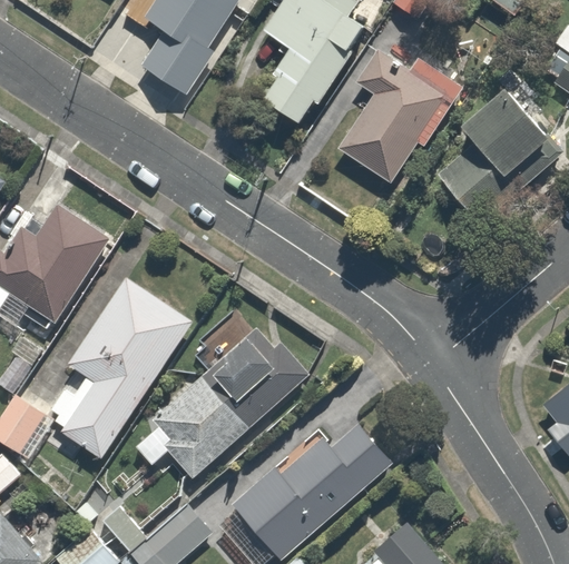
[(155,0),(145,17),(162,26),(138,66),(189,95),(243,0),(155,0)]
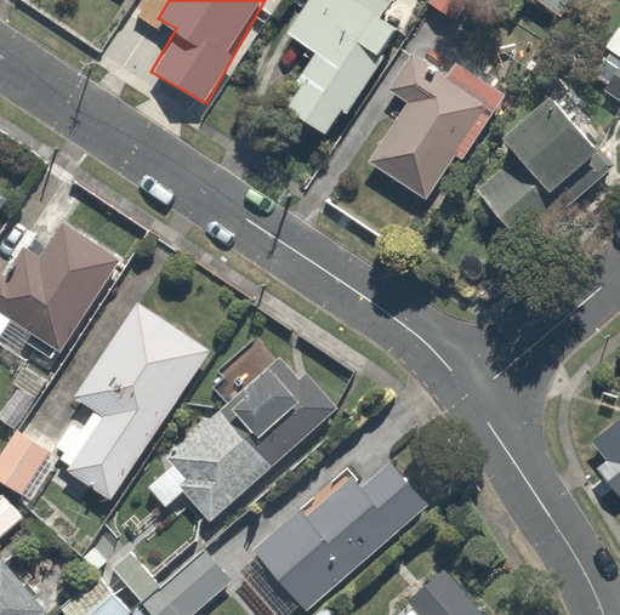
[(362,120),(431,0),(308,0),(290,33),(313,46),(282,102),(325,126),(336,107),(362,120)]
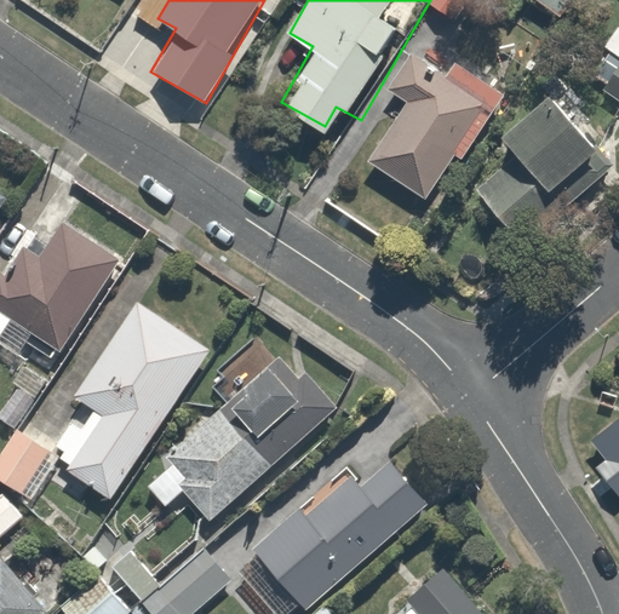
[(567,0),(536,0),(556,15),(567,0)]
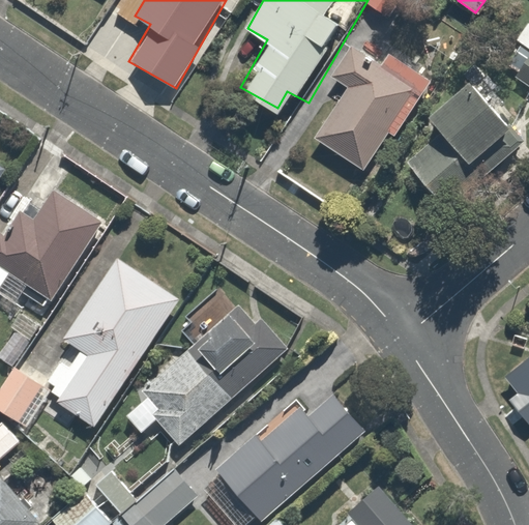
[(383,62),(348,44),(331,76),(347,84),(317,141),(366,167),(385,132),(404,142),(440,74),(390,48),(383,62)]
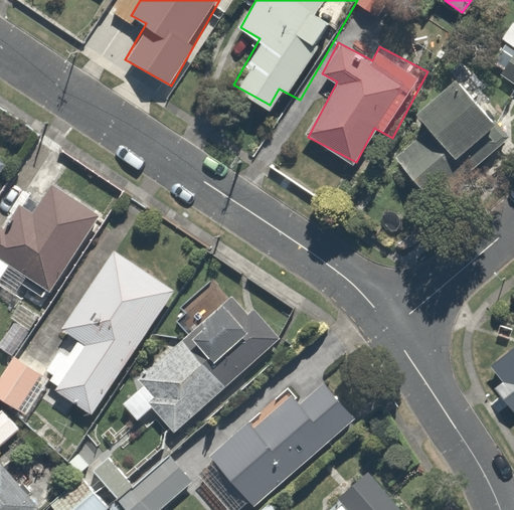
[(513,57),(502,73),(513,81),(513,57)]
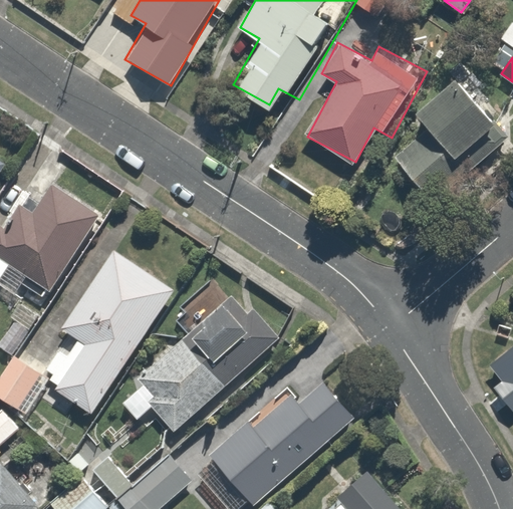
[(465,80),(417,112),(437,141),(405,163),(431,202),(511,148),(465,80)]
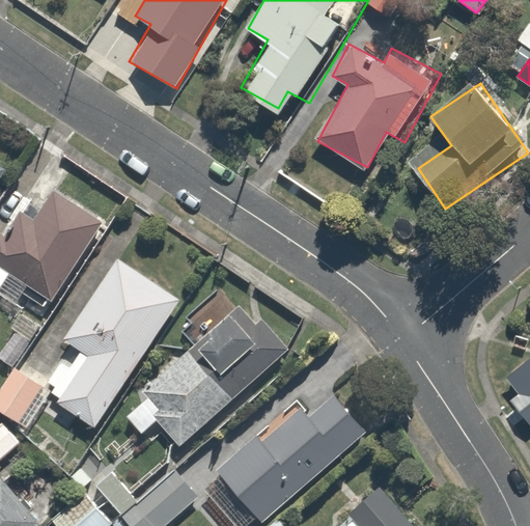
[(95,225),(52,195),(34,220),(20,210),(0,238),(0,258),(49,293),(95,225)]
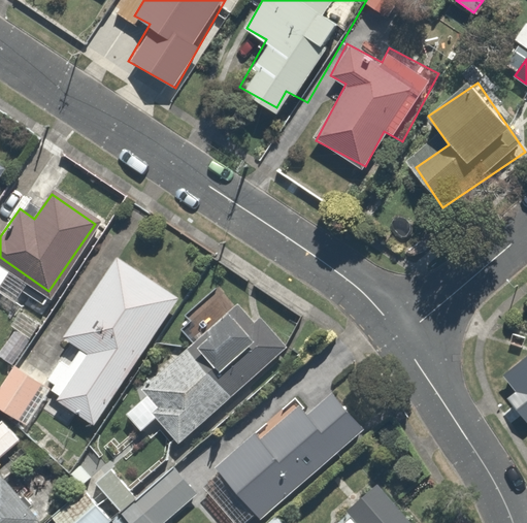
[(183,305),(118,258),(60,336),(86,356),(57,395),(97,424),(183,305)]
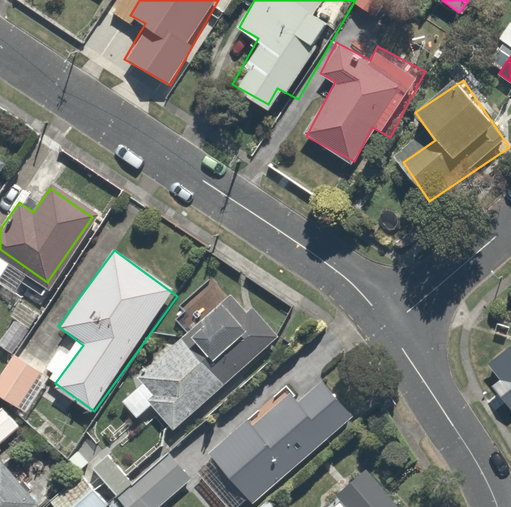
[(14,266),(0,256),(0,283),(2,285),(14,266)]
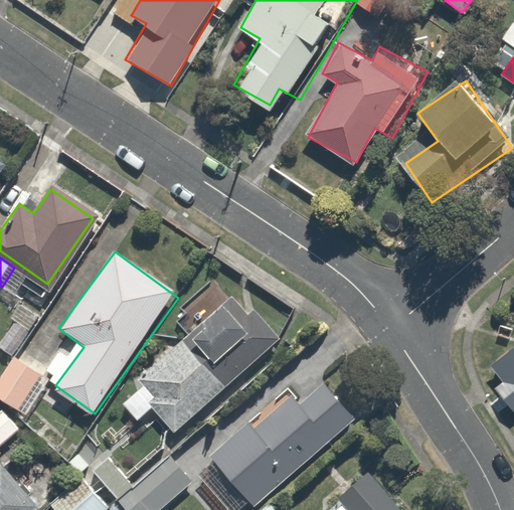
[(245,318),(227,298),(137,382),(148,394),(139,402),(176,443),(283,343),(252,311),(245,318)]
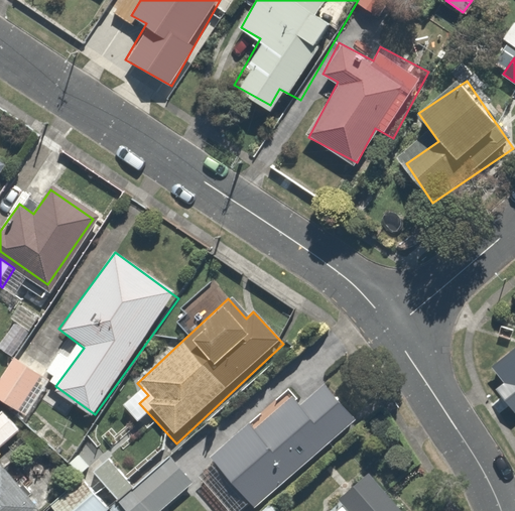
[(514,352),(499,365),(514,385),(514,352)]
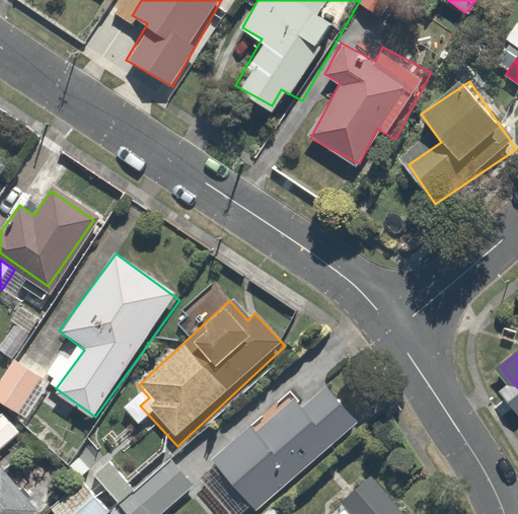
[(55,388),(14,360),(0,380),(0,401),(31,423),(55,388)]
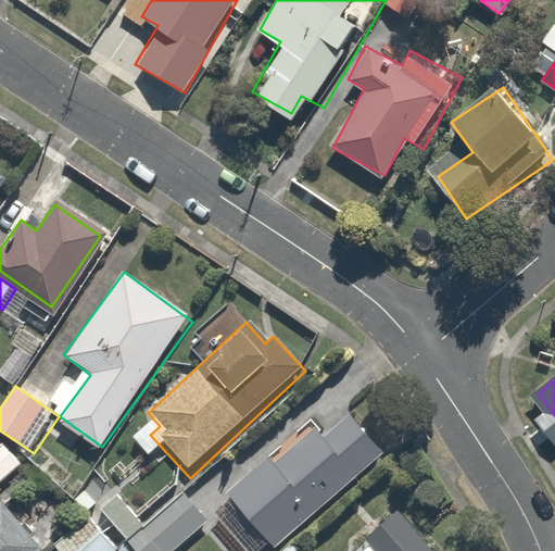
[(305,417),(221,491),(268,546),(352,473),(305,417)]
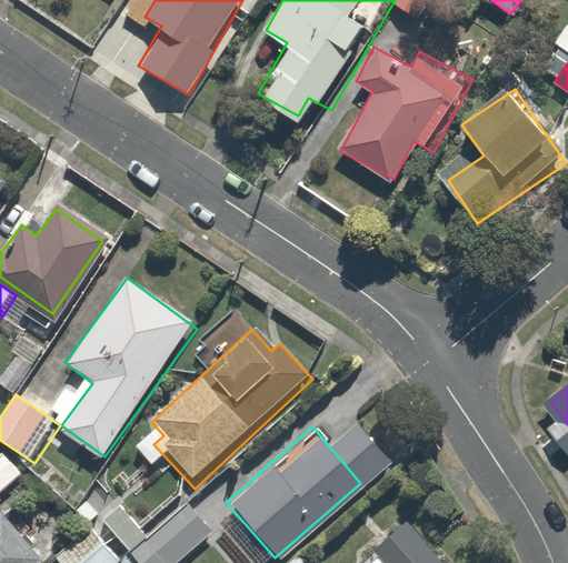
[(0,451),(0,450),(0,494),(21,479),(0,451)]
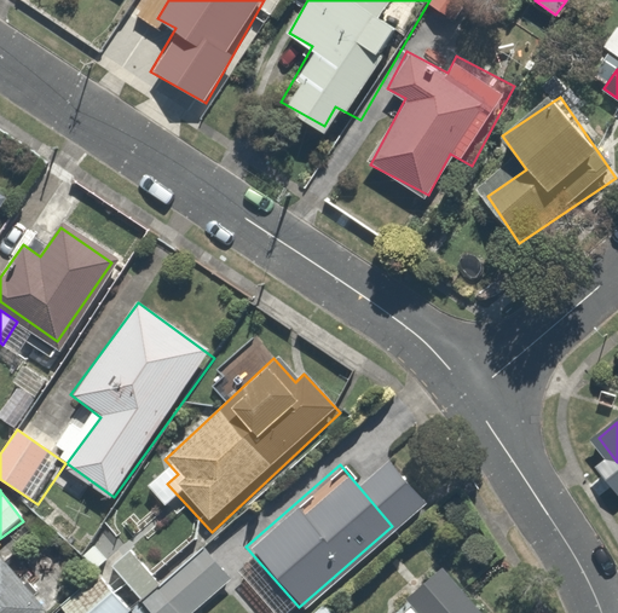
[(131,547),(109,564),(148,612),(192,612),(229,583),(200,547),(157,580),(131,547)]
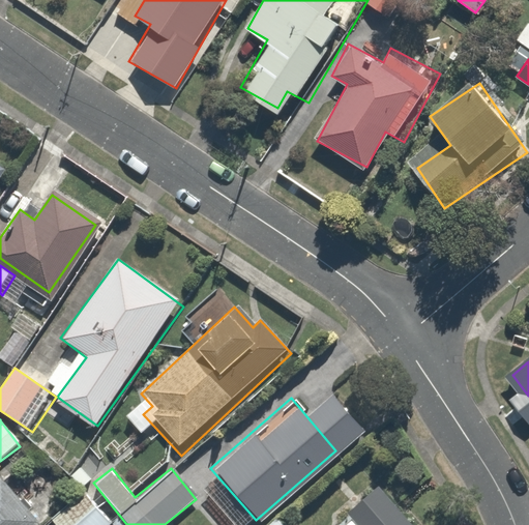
[(36,524),(42,519),(5,477),(0,482),(0,524),(36,524)]
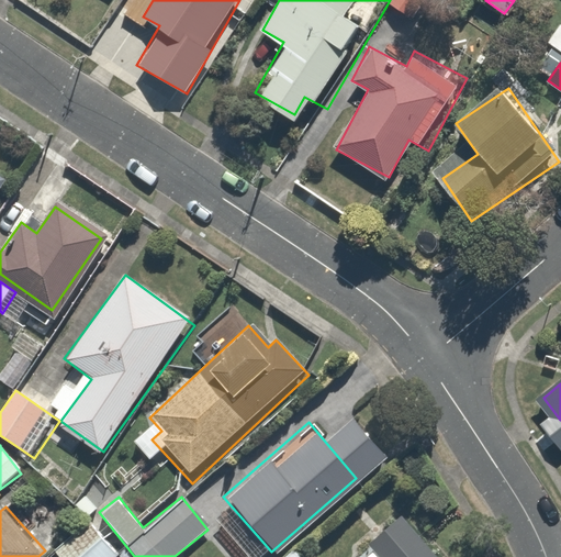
[(357,548),(366,556),(441,556),(394,510),(357,548)]
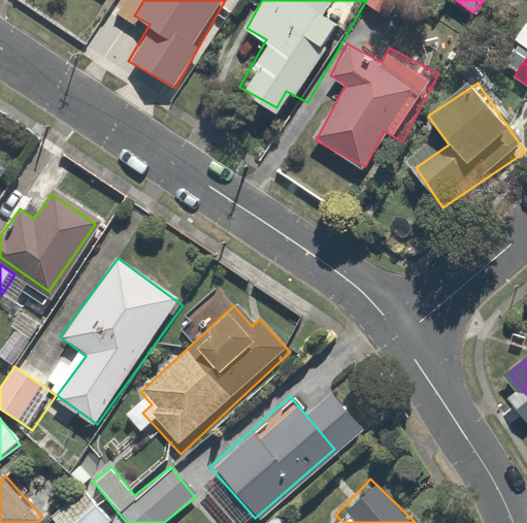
[(88,487),(50,518),(54,522),(103,522),(111,516),(88,487)]
